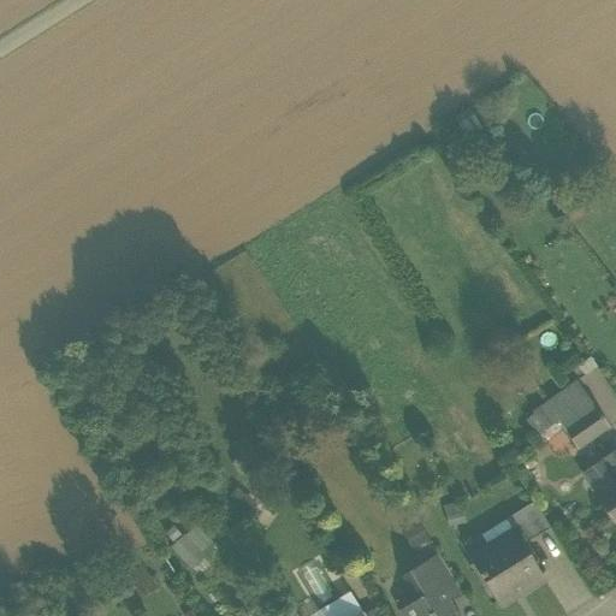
[(576,383),(532,414),(544,428),(556,420),(563,431),(575,422),(594,408),(576,383)]
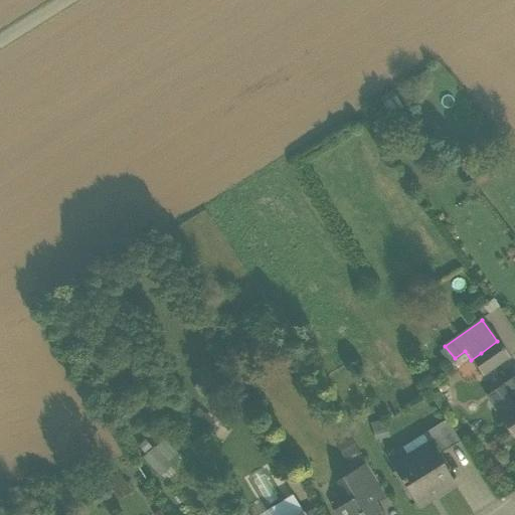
[(497,341),(481,353),(492,368),(508,357),(497,341)]
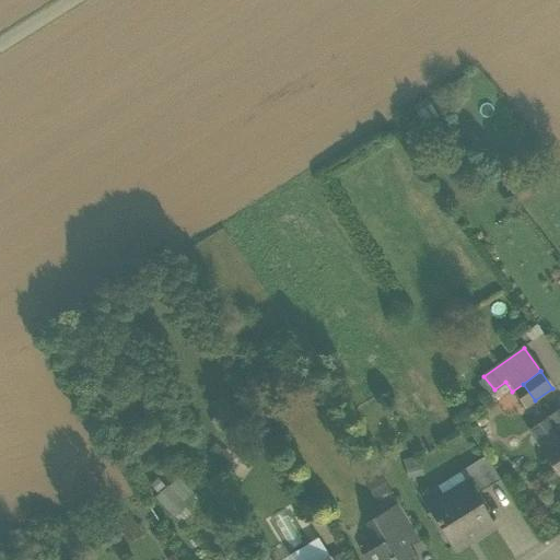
[(523,384),(512,392),(524,408),(535,400),(523,384)]
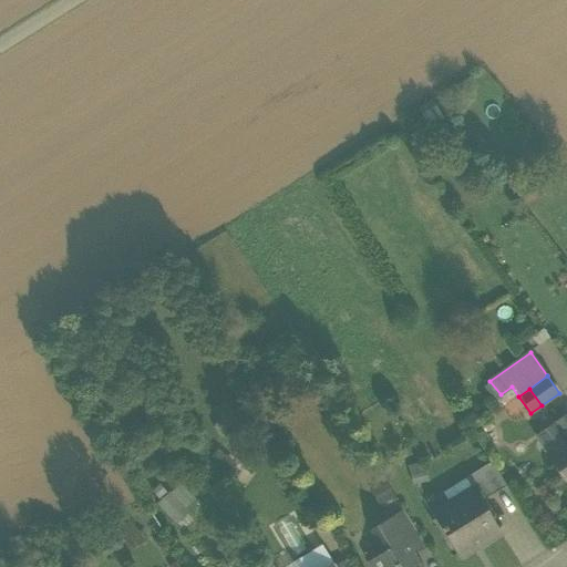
[(566,414),(536,436),(549,454),(566,441),(566,414)]
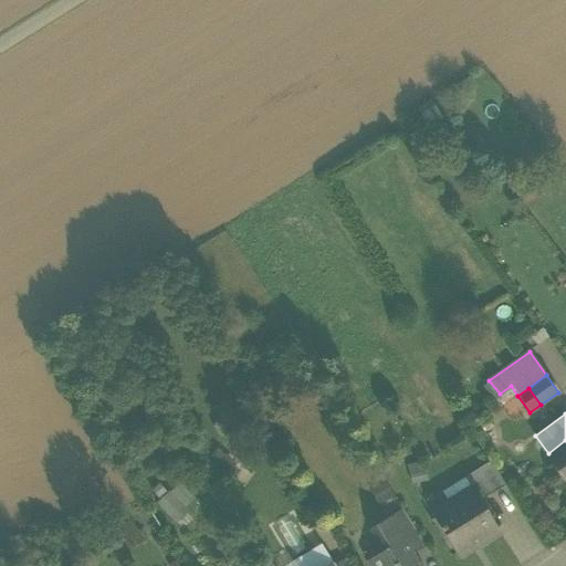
[(565,440),(548,453),(546,454),(565,482),(565,440)]
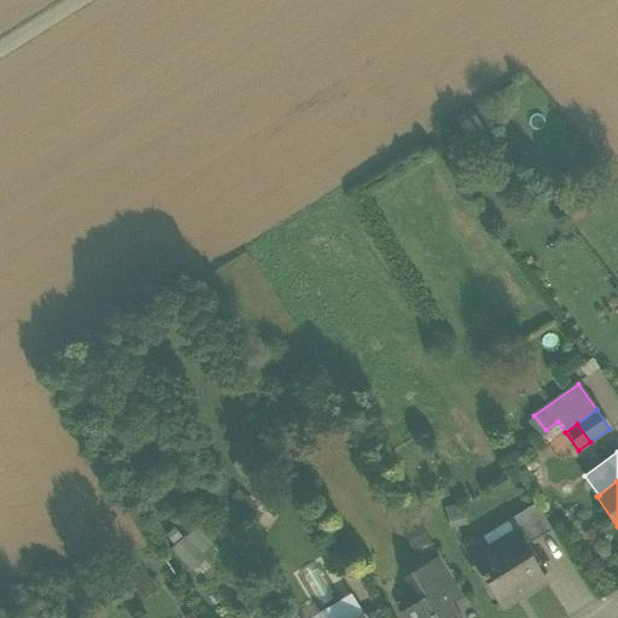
[(536,503),(507,520),(514,534),(516,534),(524,547),(552,530),(536,503)]
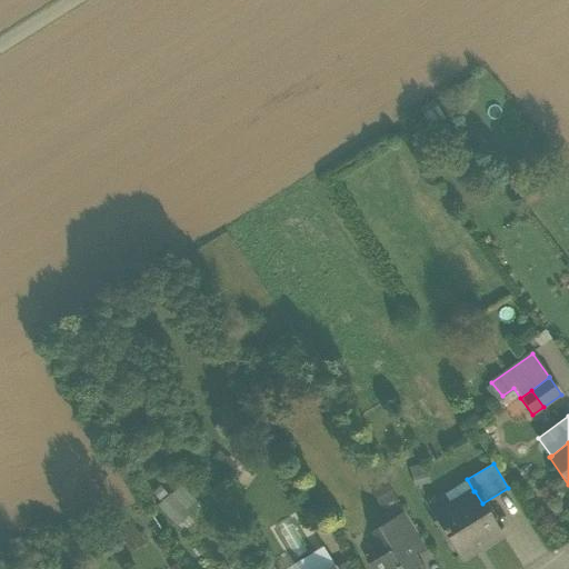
[(180,483),(157,505),(173,523),(197,501),(180,483)]
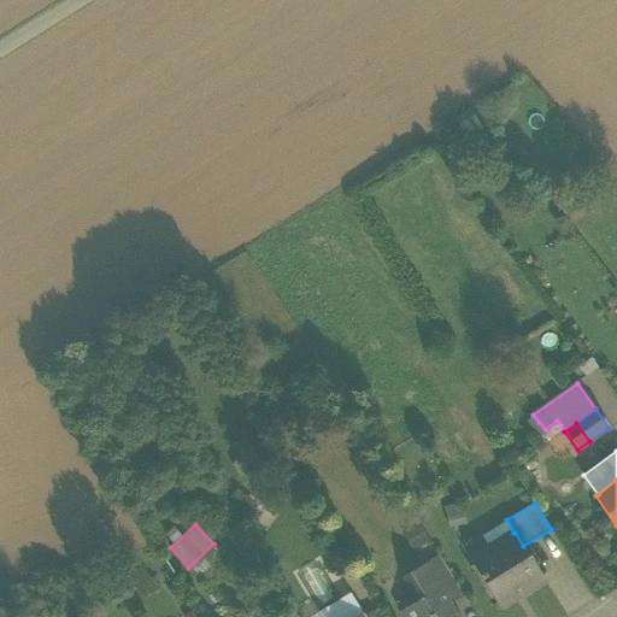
[(513,533),(469,560),(499,607),(544,579),(523,546),(515,533),(513,533)]
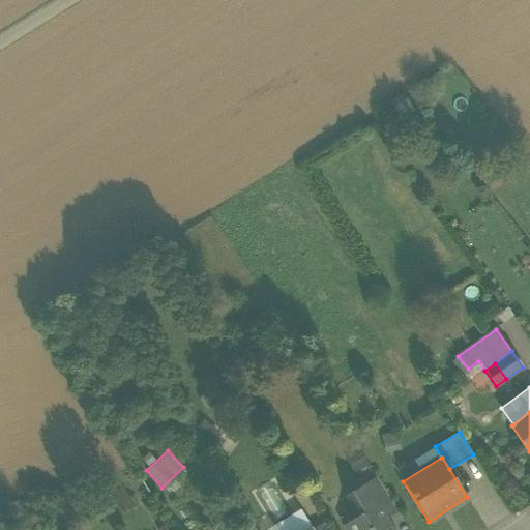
[(365,483),(346,496),(358,516),(343,526),(345,529),(393,529),(387,519),(371,492),(365,483)]
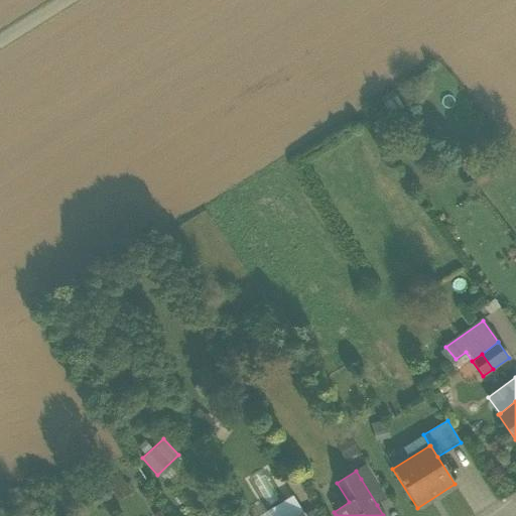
[(387,498),(371,473),(361,479),(377,505),(387,498)]
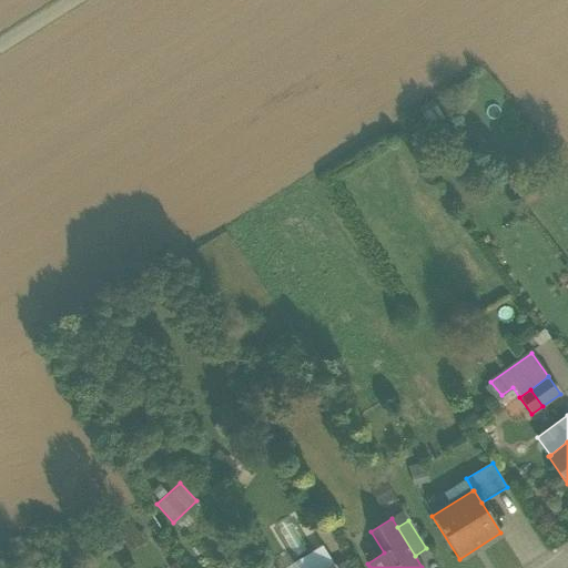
[(297,567),(318,567),(314,555),(296,561),(297,567)]
